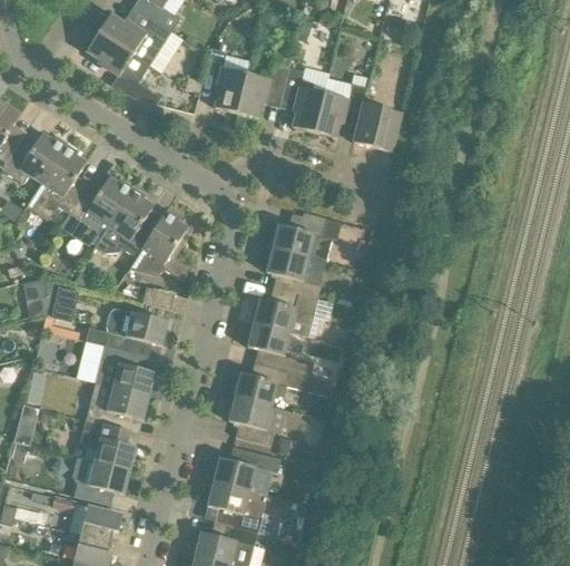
[(141,0),(137,8),(172,30),(172,31),(180,18),(163,7),(167,0),(141,0)]
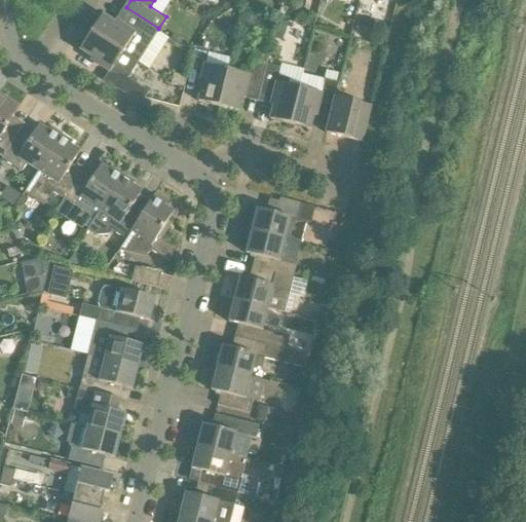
[(126,7),(118,19),(116,16),(114,20),(102,11),(91,29),(139,60),(139,59),(138,58),(149,40),(150,40),(158,28),(126,7)]
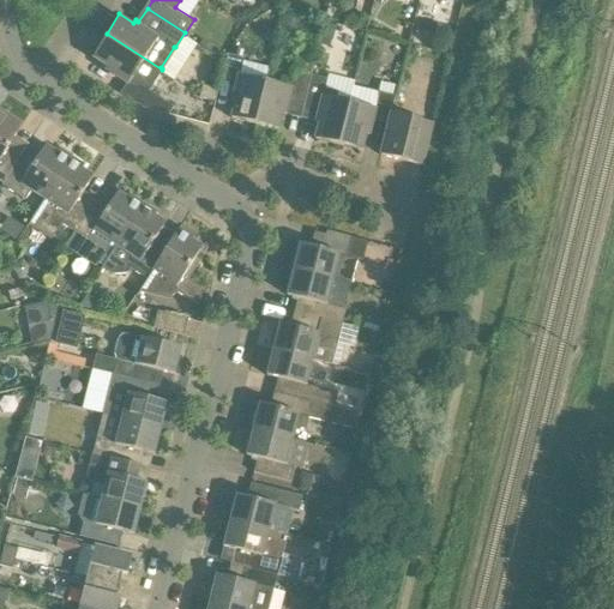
[(304,20),(284,16),(280,36),(299,40),(304,20)]
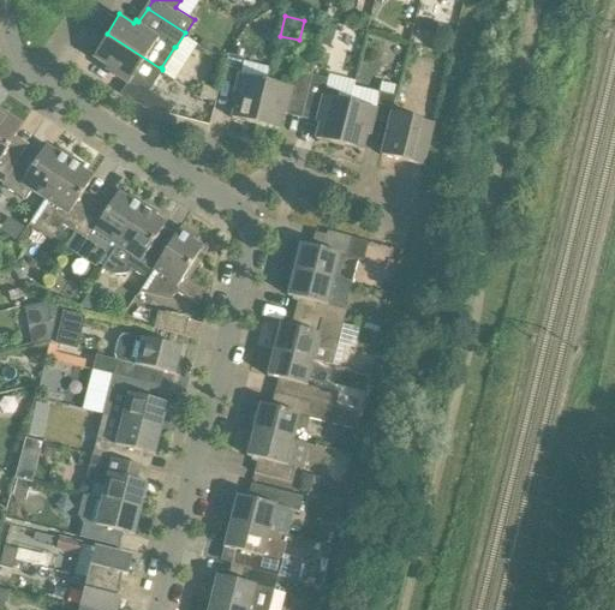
[(328,21),(324,35),(332,36),(333,37),(336,23),(328,21)]
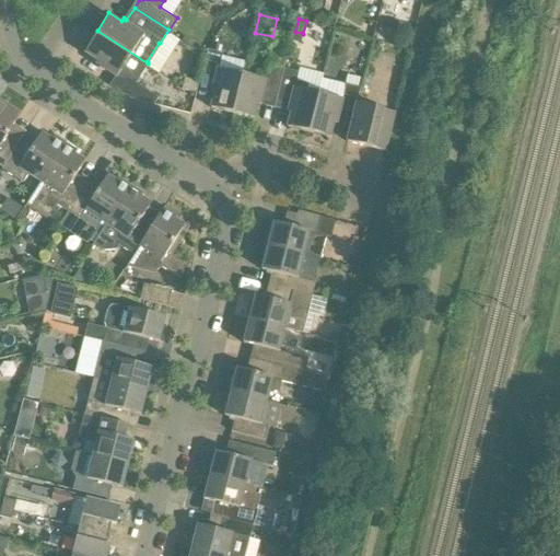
[(117,73),(118,72),(126,77),(118,88),(131,95),(154,102),(159,94),(137,80),(148,64),(97,31),(85,49),(98,57),(96,60),(117,73)]
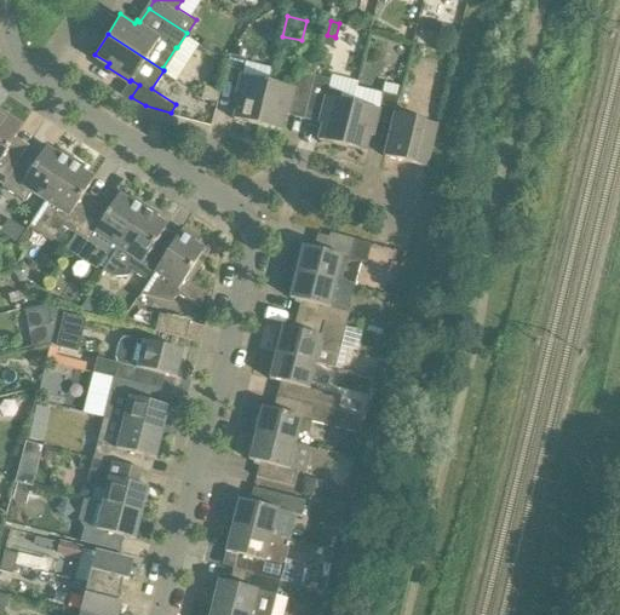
[(244,68),(247,56),(230,51),(228,63),(244,68)]
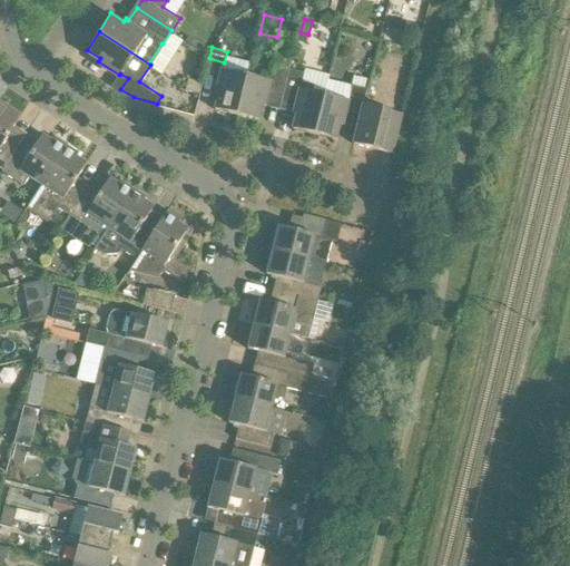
[(259,76),(246,72),(237,111),(258,117),(262,103),(265,104),(268,91),(283,95),(283,94),(290,67),(274,62),(272,70),(262,68),(259,76)]
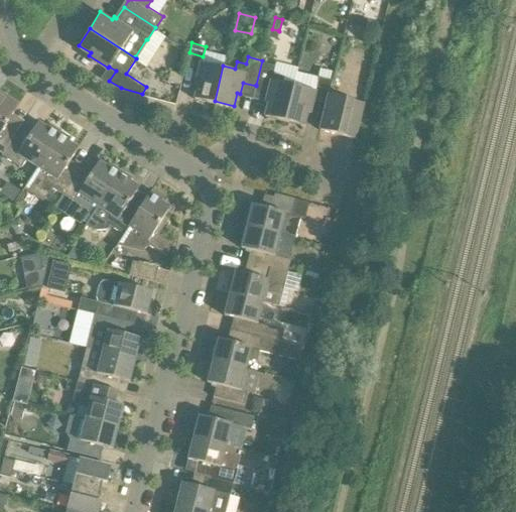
[(215,101),(223,66),(201,59),(196,83),(199,83),(195,97),(215,101)]
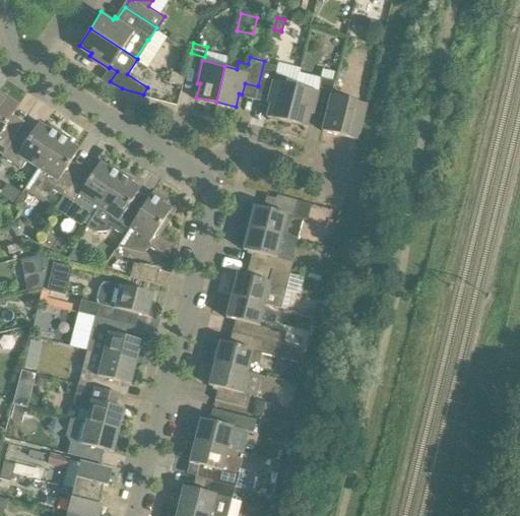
[(287,120),(296,83),(285,81),(286,75),(275,72),(278,64),(264,61),(258,85),(271,89),(268,101),(270,102),(267,115),(287,120)]
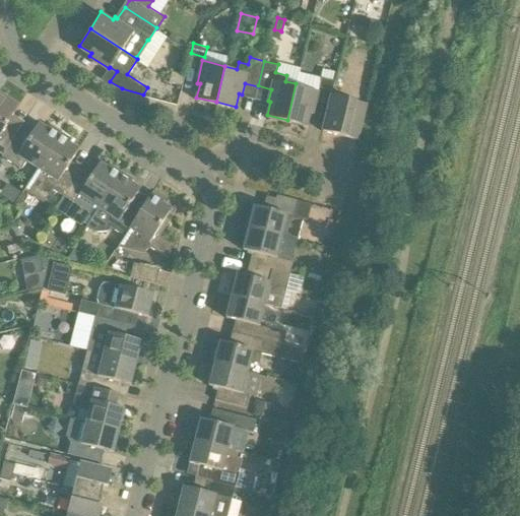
[(323,68),(321,75),(332,77),(334,71),(323,68)]
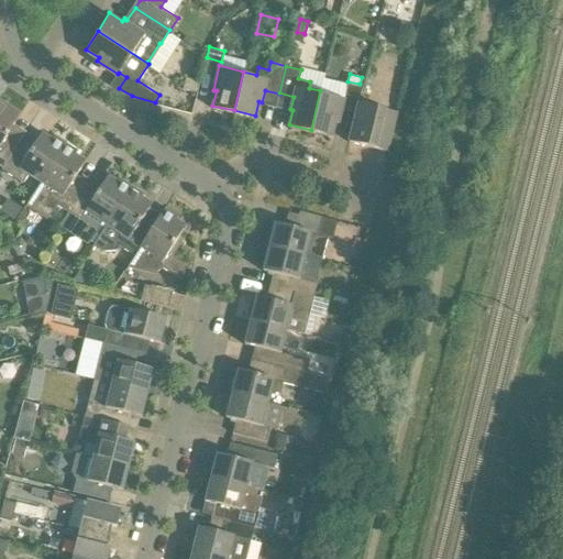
[(184,86),(198,90),(201,79),(186,75),(184,86)]
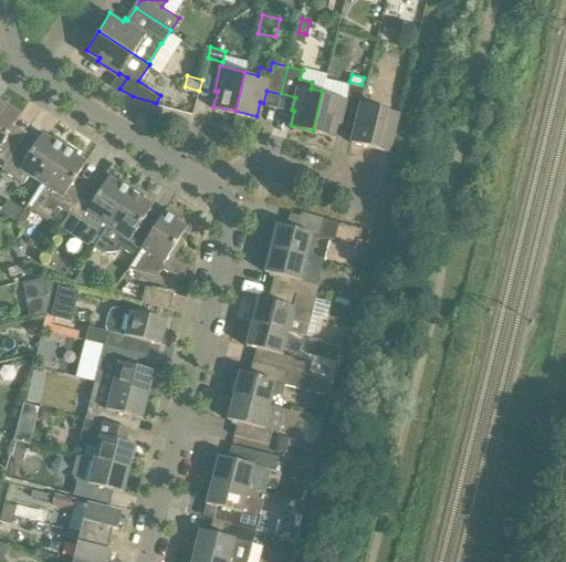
[(349,82),(347,93),(362,96),(365,85),(362,84),(349,82)]
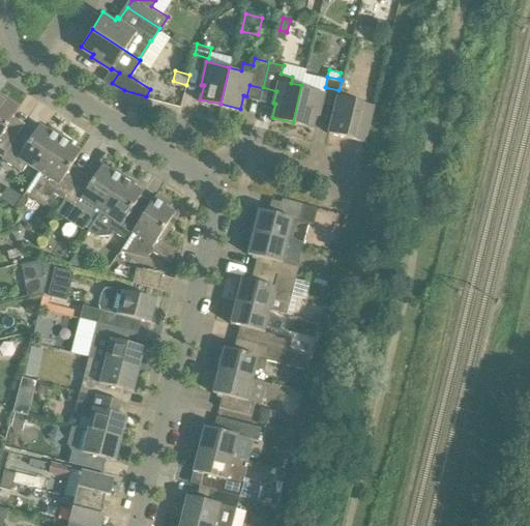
[(319,114),(324,91),(301,85),(293,122),(313,126),(316,113),(319,114)]
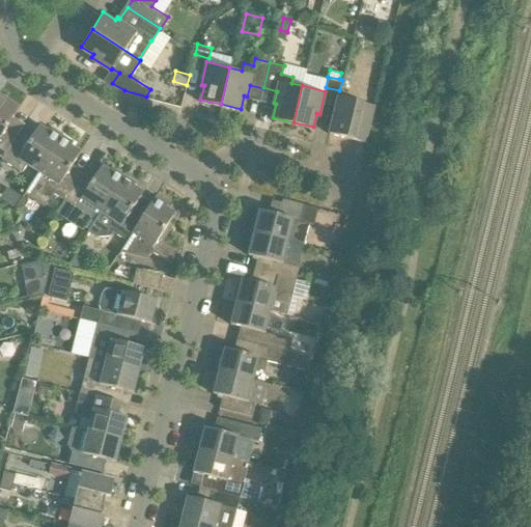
[(0,154),(3,156),(17,134),(18,133),(6,126),(20,105),(0,91),(0,154)]
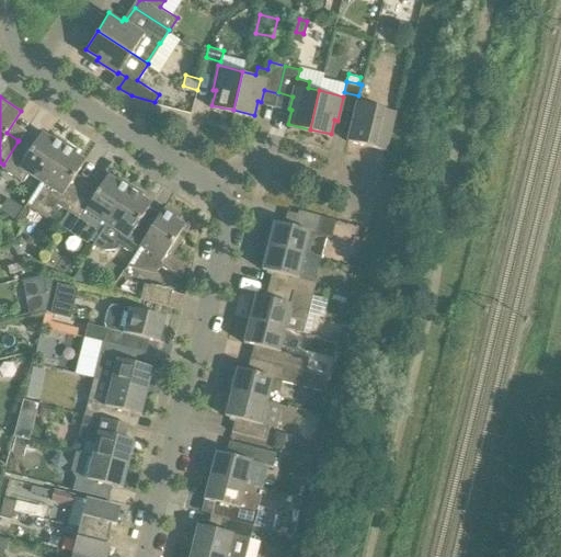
[(393,121),(396,110),(384,106),(357,100),(347,138),(386,148),(393,121)]
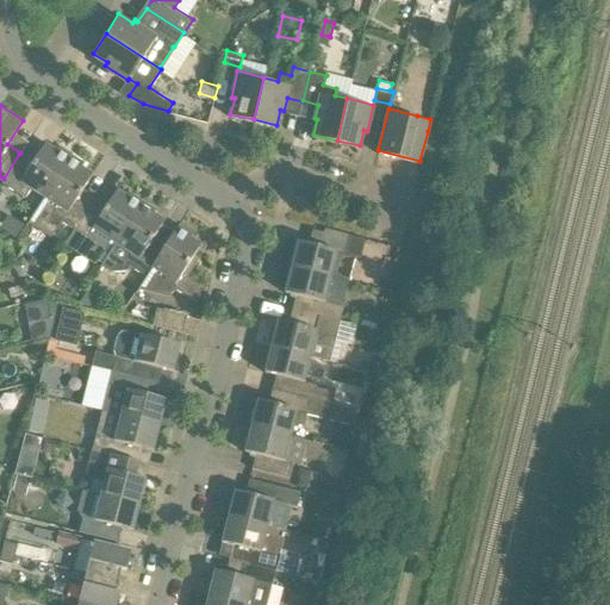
[(45,194),(72,153),(60,144),(56,148),(45,141),(32,162),(19,154),(4,179),(2,180),(25,195),(32,185),(45,194)]
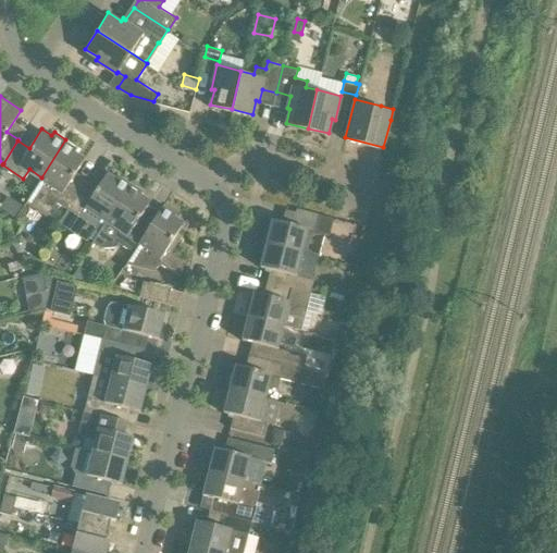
[(67,208),(84,183),(72,176),(85,157),(75,150),(77,147),(65,139),(41,177),(24,204),(25,205),(28,199),(47,211),(54,199),(67,208)]
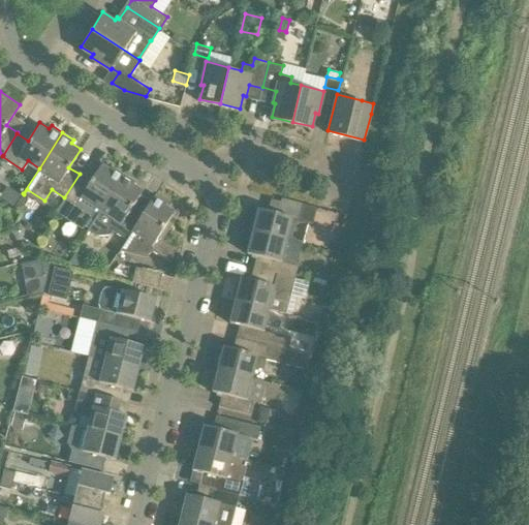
[(80,174),(64,197),(55,212),(87,232),(89,227),(124,173),(113,165),(112,168),(101,162),(90,181),(80,174)]
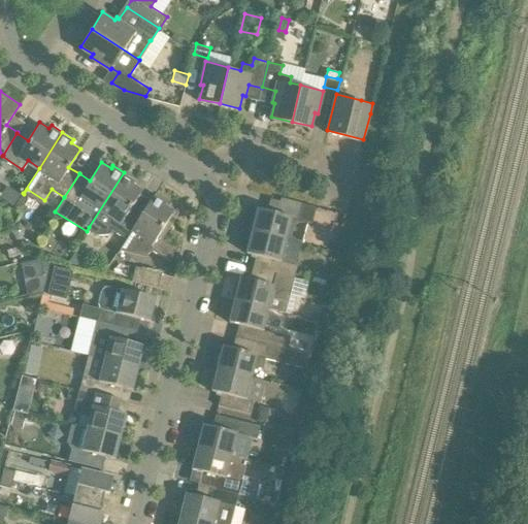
[(142,189),(133,183),(135,179),(124,172),(89,227),(98,233),(109,232),(111,228),(127,237),(133,229),(132,228),(141,214),(131,207),(142,189)]
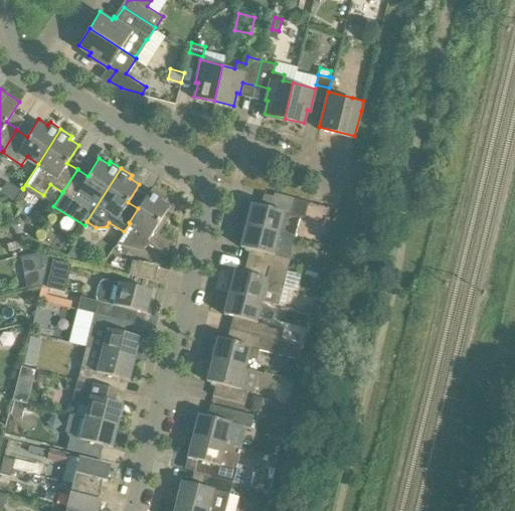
[(151,187),(138,208),(129,222),(130,223),(124,231),(118,241),(146,248),(149,243),(161,251),(168,239),(157,232),(160,226),(157,224),(170,204),(161,198),(163,195),(151,187)]
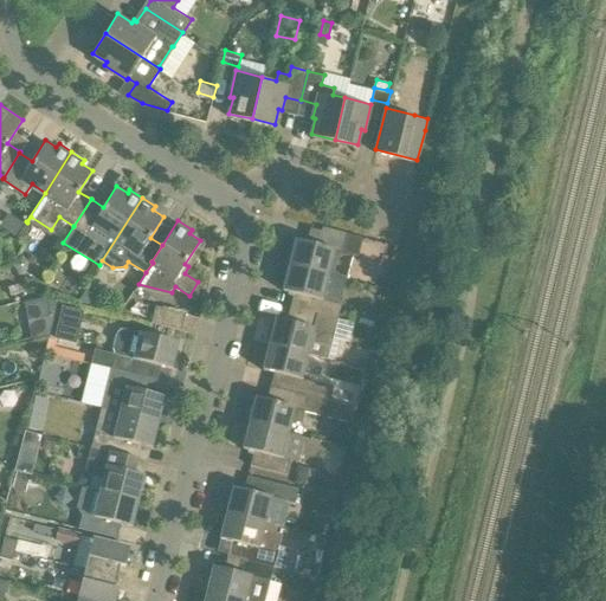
[(311,226),(308,240),(297,237),(290,263),(328,272),(346,277),(353,252),(342,250),(347,231),(323,225),(322,228),(311,226)]
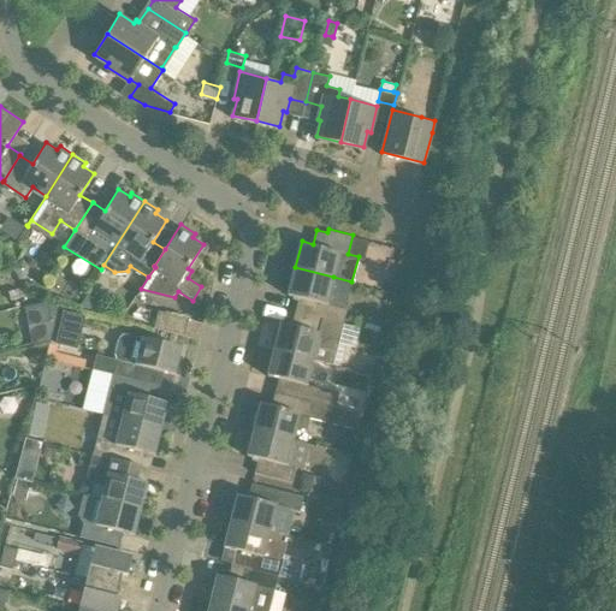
[(23,257),(12,267),(22,278),(28,273),(29,264),(23,257)]
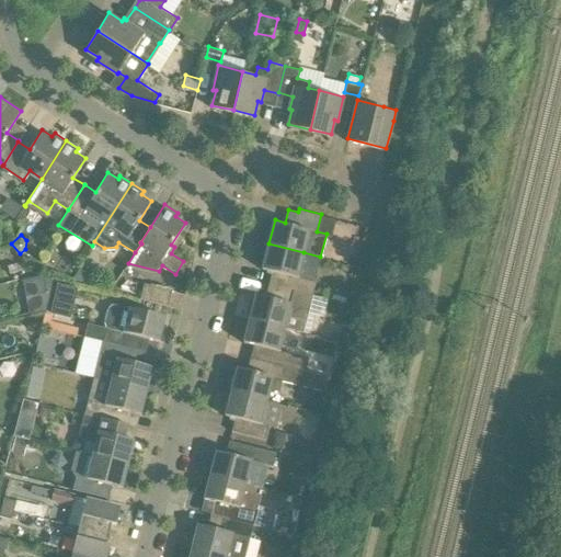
[(316,281),(298,276),(304,252),(268,243),(263,266),(273,270),(270,283),(312,293),(316,281)]
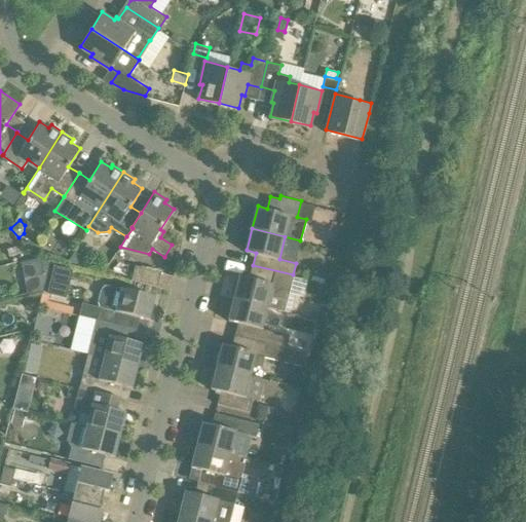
[(15,246),(7,248),(9,254),(17,253),(15,246)]
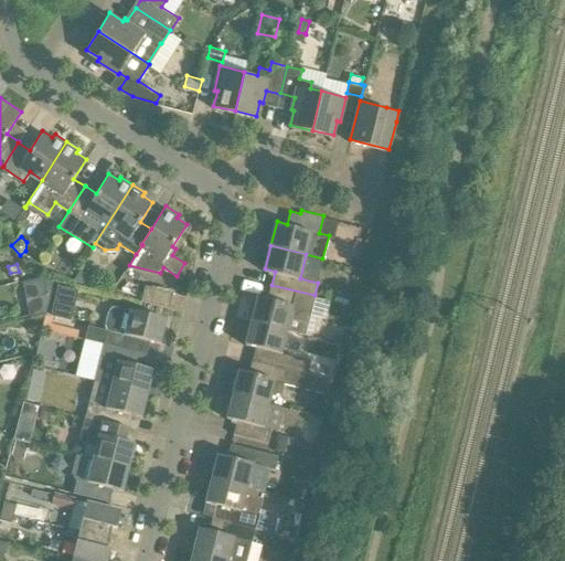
[(73,279),(86,283),(87,276),(84,270),(81,267),(73,279)]
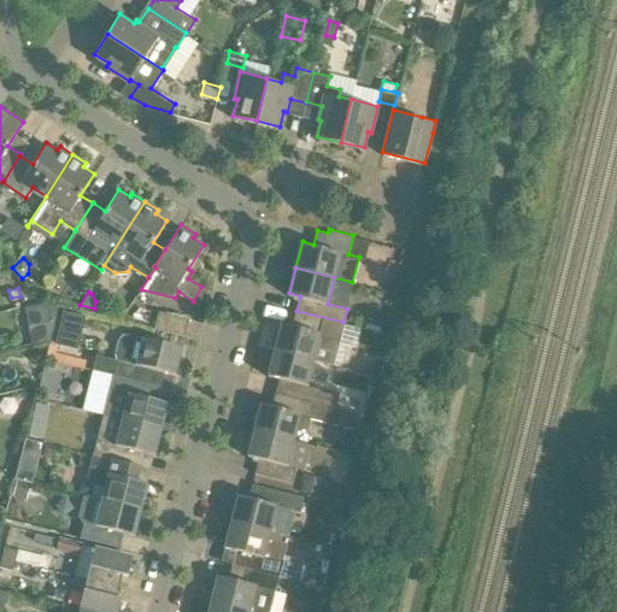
[(50,300),(31,305),(39,341),(50,339),(58,302),(50,304),(50,300)]
